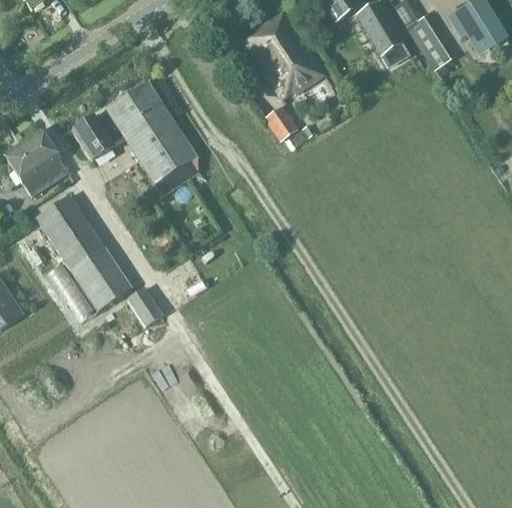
[(25,0),(31,9),(45,0),(25,0)]
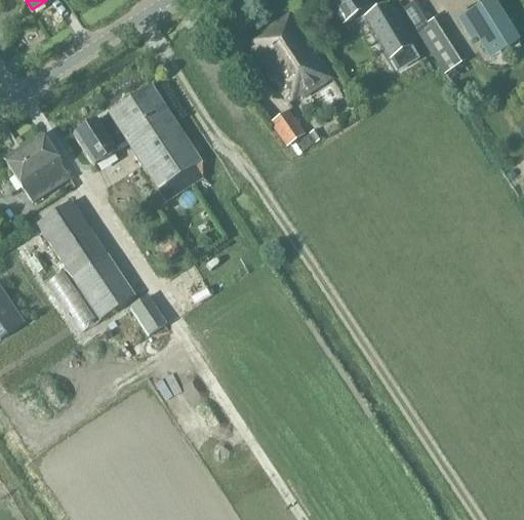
[(329,0),(335,9),(337,9),(345,21),(358,12),(351,1),(352,0),(329,0)]
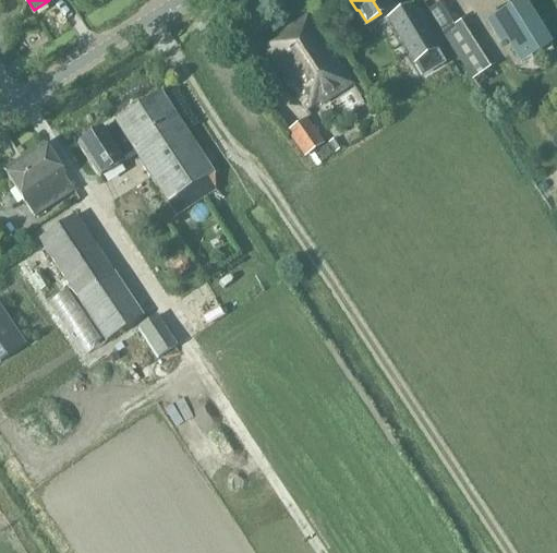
[(412,0),(388,14),(415,60),(439,46),(412,0)]
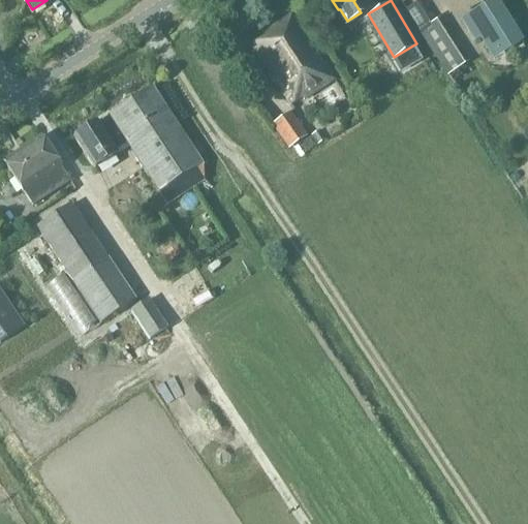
[(488,0),(485,2),(507,39),(496,47),(487,30),(482,33),(480,33),(494,55),(522,38),(499,0),(488,0)]
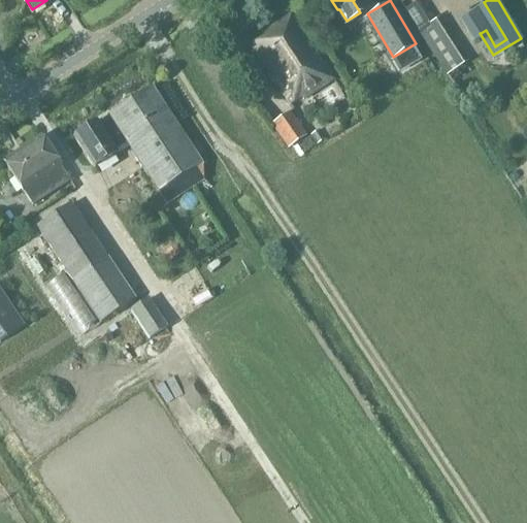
[(506,39),(484,2),(462,14),(475,36),(480,33),(481,33),(486,30),(495,46),(506,39)]
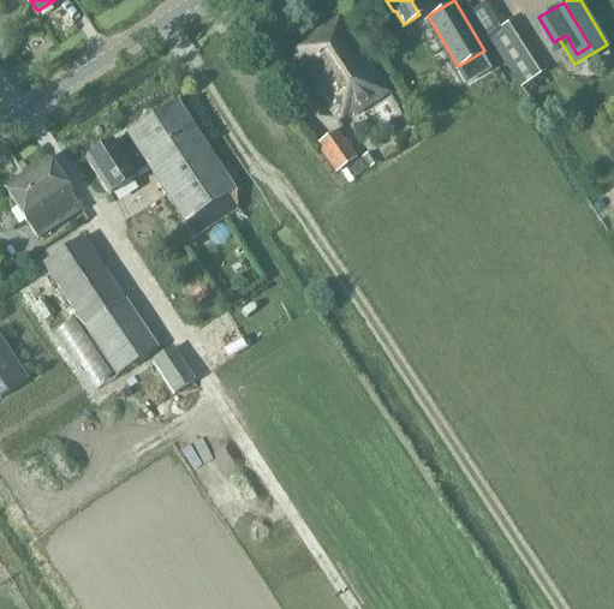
[(355,111),(389,88),(340,13),(291,45),(339,118),(353,108),(355,111)]
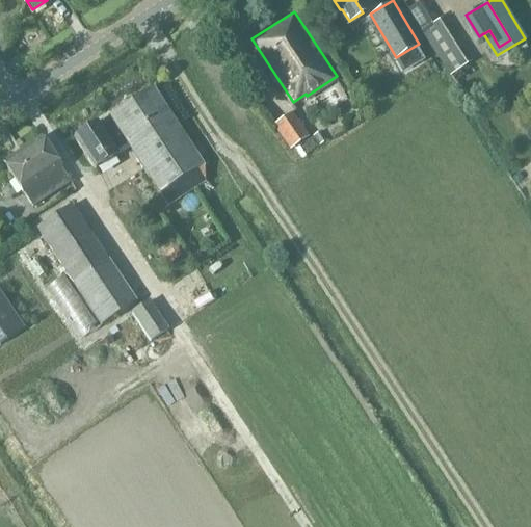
[(442,15),(423,27),(451,71),(471,58),(442,15)]
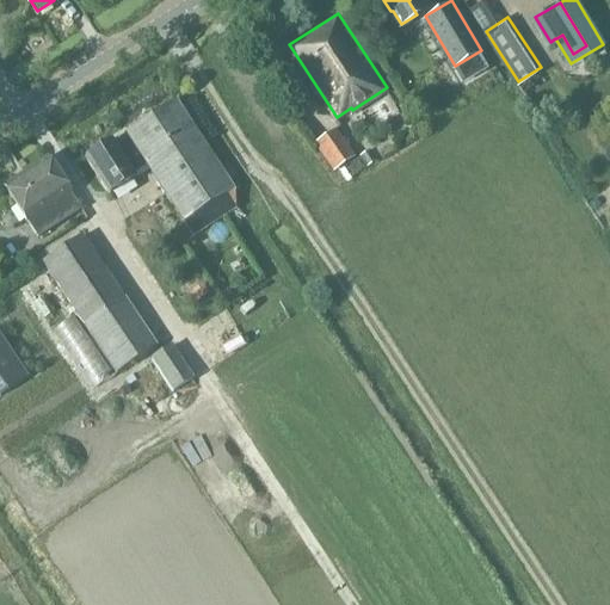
[(437,67),(424,75),(433,91),(448,82),(437,67)]
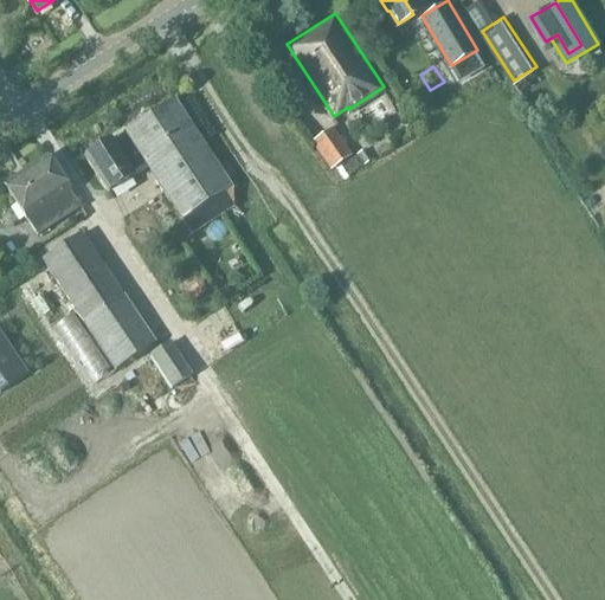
[(232,184),(175,95),(123,127),(129,136),(116,144),(110,135),(84,152),(109,189),(135,174),(132,168),(146,160),(181,215),(232,184)]
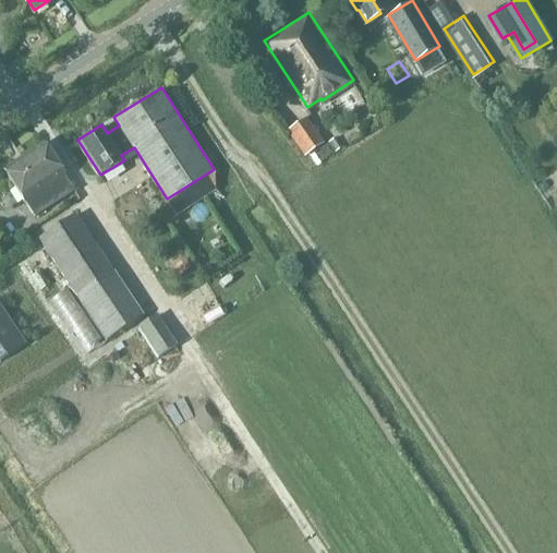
[(305,153),(325,140),(307,113),(287,128),(305,153)]
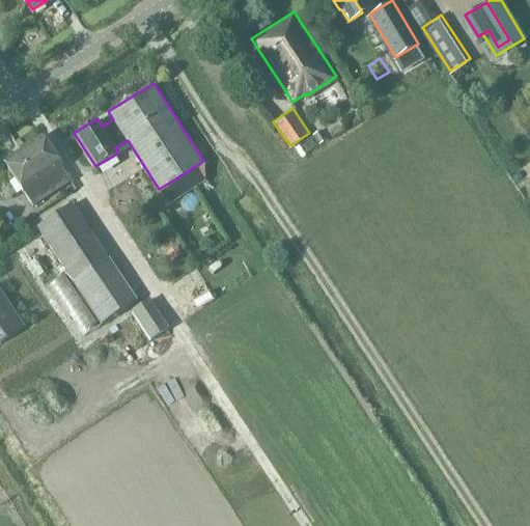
[(318,141),(329,135),(323,125),(312,132),(318,141)]
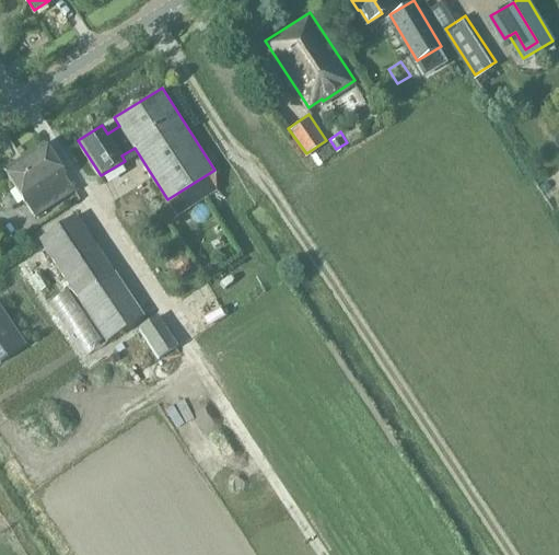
[(34,215),(74,188),(44,141),(3,169),(34,215)]
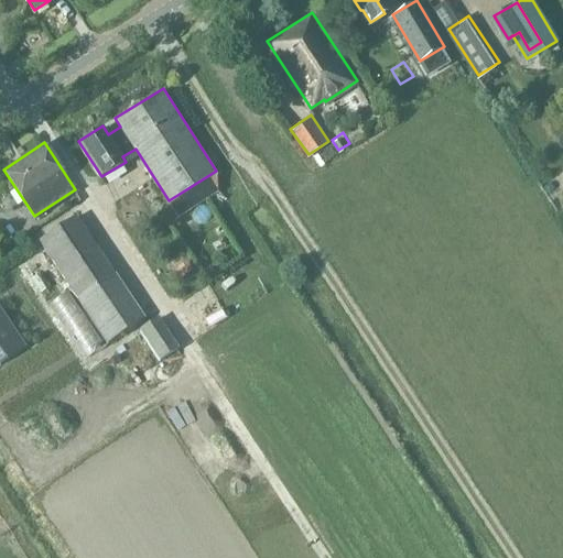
[(147,315),(77,212),(39,238),(107,340),(147,315)]
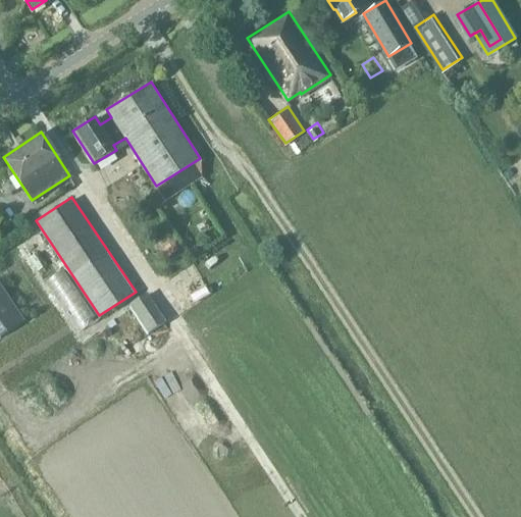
[(240,233),(229,237),(237,255),(247,252),(240,233)]
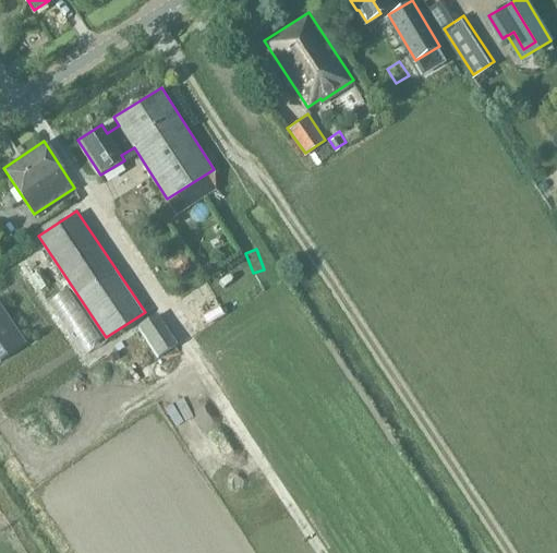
[(185,255),(176,262),(182,272),(192,265),(185,255)]
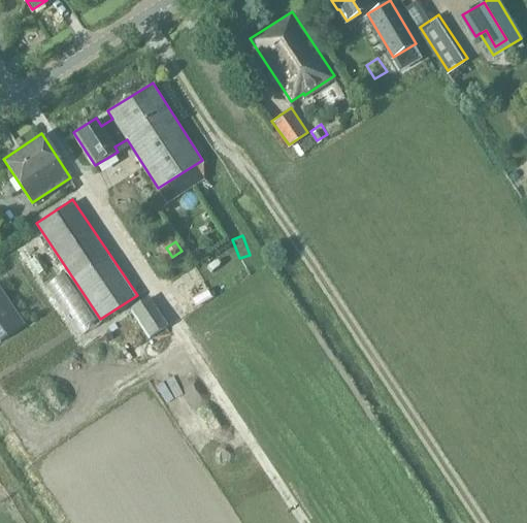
[(25,323),(0,285),(0,337),(1,338),(25,323)]
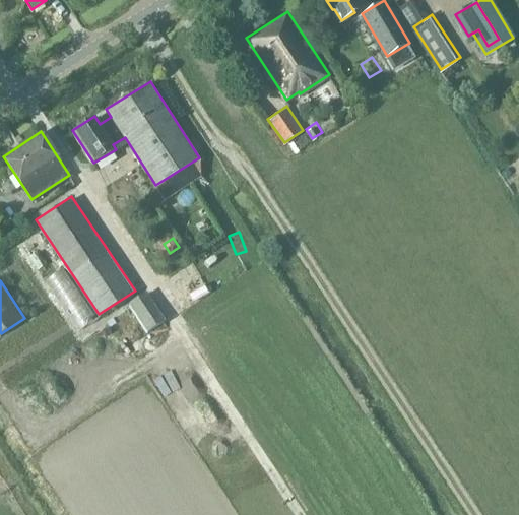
[(129,302),(147,330),(166,318),(147,290),(129,302)]
